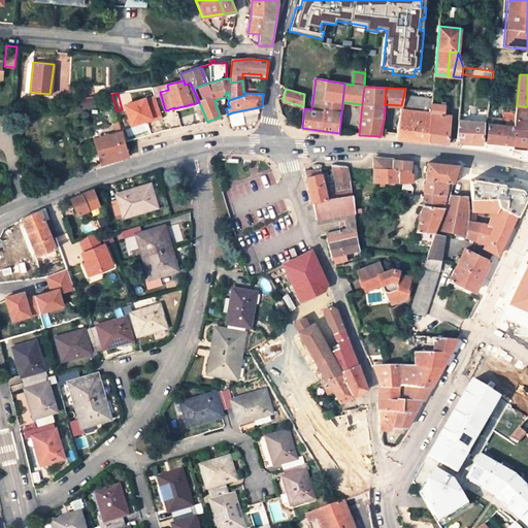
[(146,98),(125,105),(132,127),(162,117),(155,97),(146,100),(146,98)]
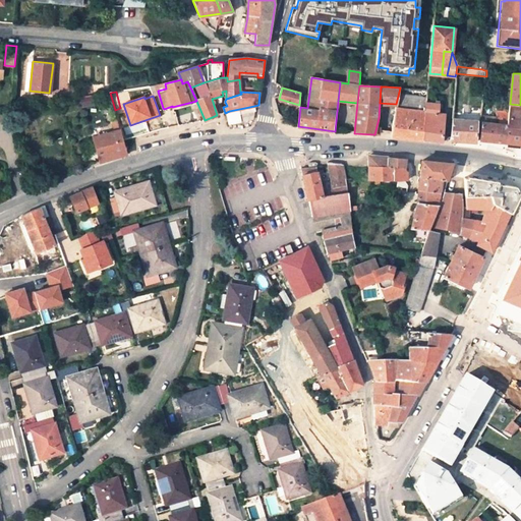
[(426,102),(426,108),(423,138),(443,141),(443,139),(445,113),(438,113),(439,103),(426,102)]
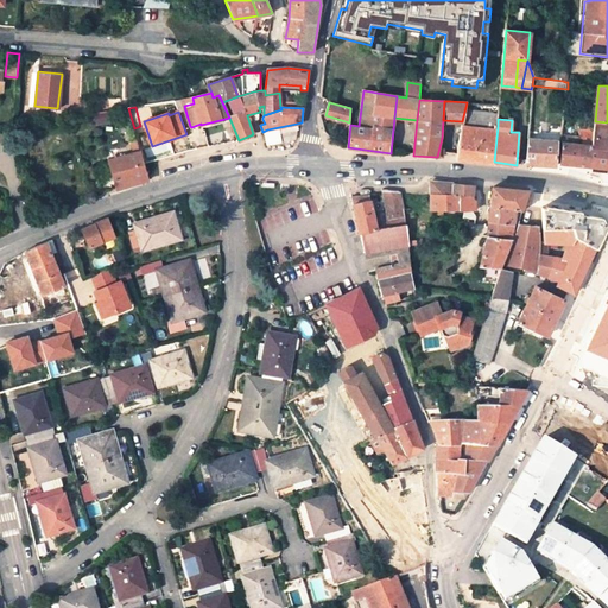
[(594,130),(590,166),(607,168),(607,122),(595,121),(594,130)]
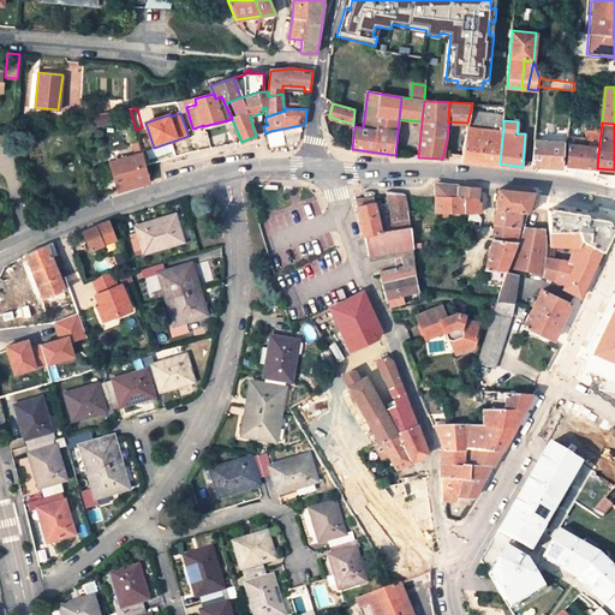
[(500,165),(500,163),(503,127),(500,127),(500,130),(467,126),(461,160),(500,165)]
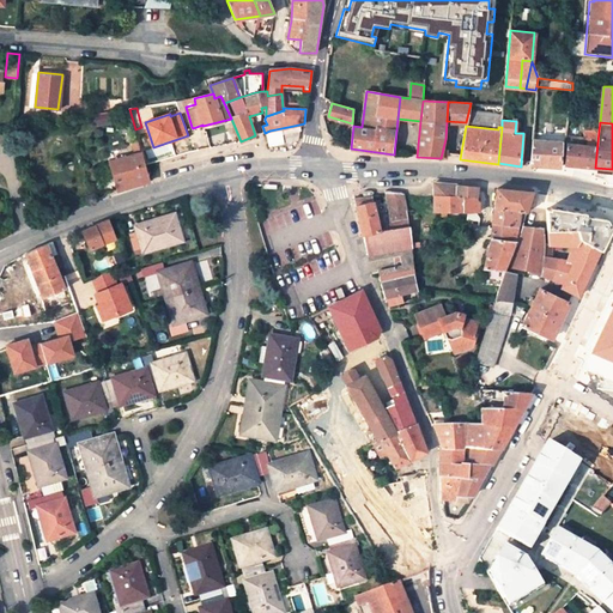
[(570,143),(568,143),(565,164),(595,168),(599,131),(584,129),(583,137),(587,138),(587,145),(570,143)]
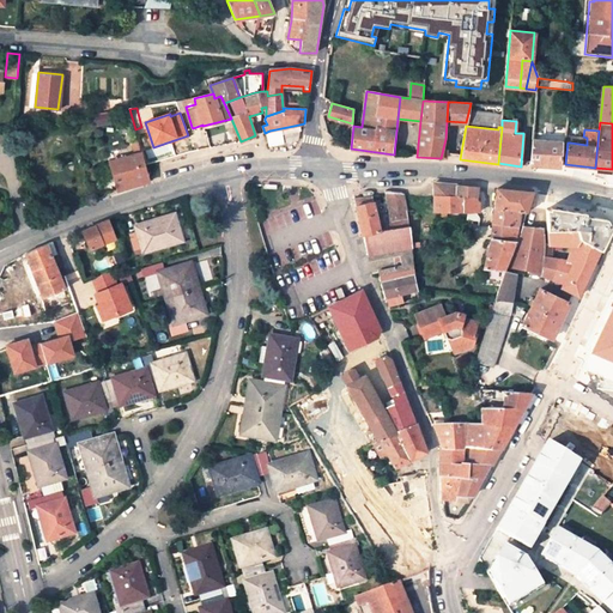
[(563,141),(565,141),(566,135),(533,133),(530,165),(560,167),(563,141)]
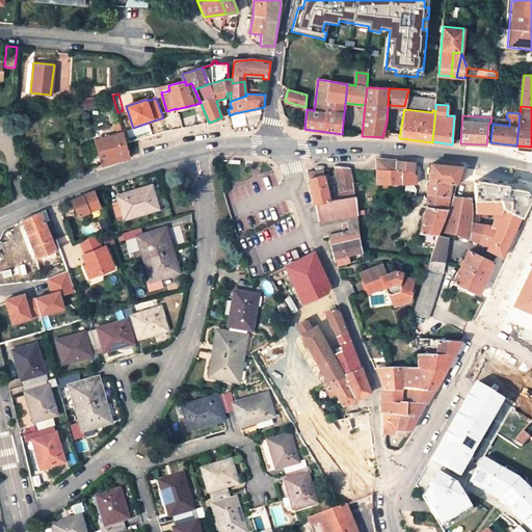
[(490,123),(493,124),(495,124),(509,126),(509,120),(506,118),(491,117),(490,123)]
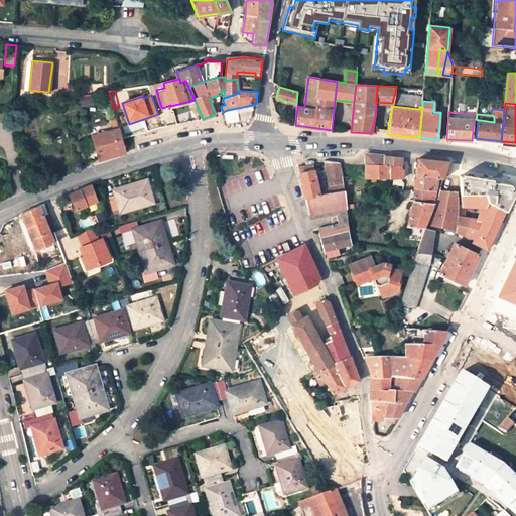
[(92,136),(99,160),(126,153),(123,142),(118,125),(114,126),(115,130),(92,136)]
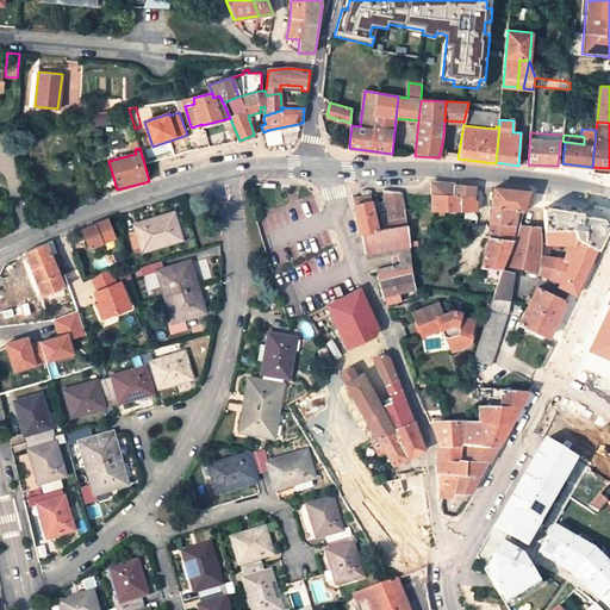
[(433,182),(433,195),(475,195),(477,187),(433,182)]
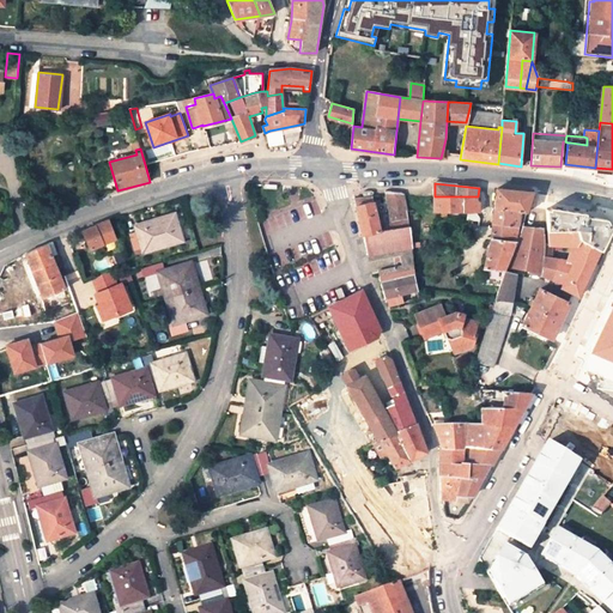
[(393,219),(392,218),(377,220),(372,196),(371,196),(369,196),(368,189),(362,190),(363,198),(354,199),(363,235),(411,226),(408,217),(393,219)]
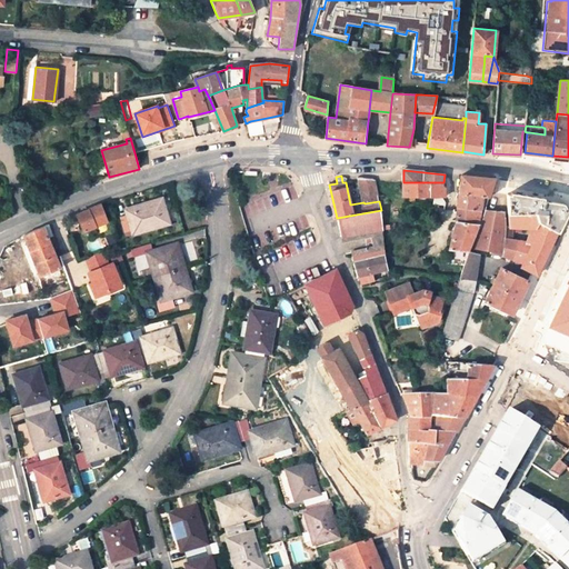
[(462,176),(460,192),(485,197),(488,198),(493,191),(496,179),(462,176)]
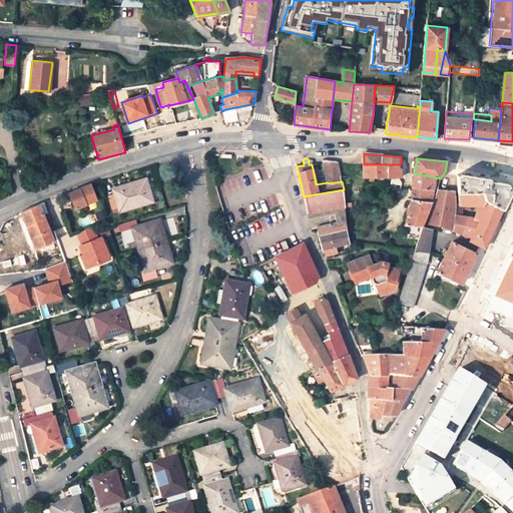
[(328,182),(328,179),(324,180),(324,177),(327,176),(324,163),(317,164),(316,160),(314,161),(311,161),(311,164),(312,164),(316,184),(328,182)]
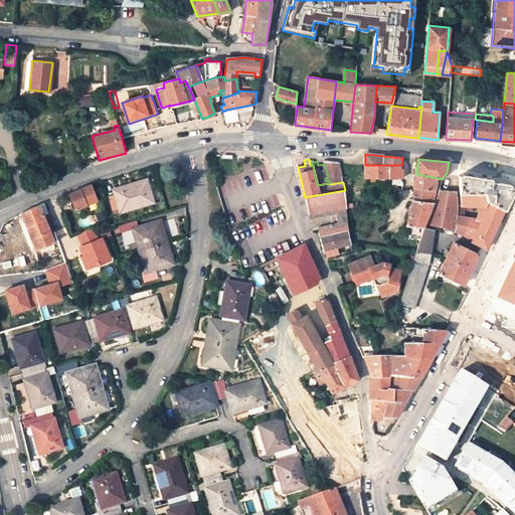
[(330,184),(343,182),(342,176),(339,164),(339,161),(325,161),(325,164),(328,177),(329,180),(329,183),(330,184)]
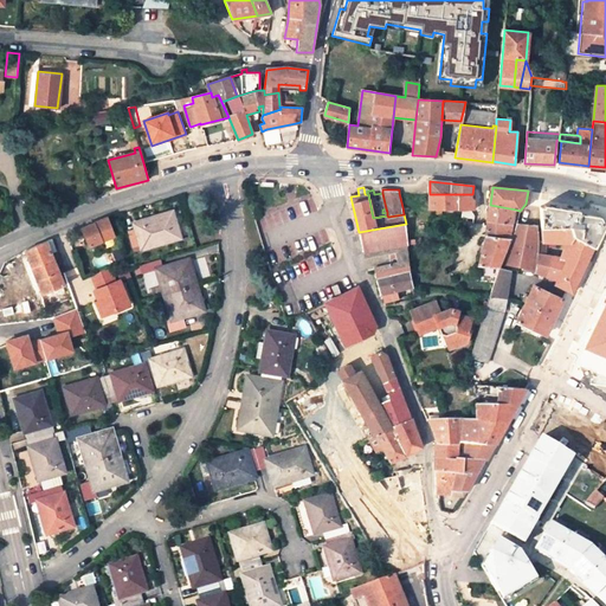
[(472,194),(430,194),(430,195),(429,207),(429,208),(437,210),(437,213),(463,218),(475,218),(475,214),(468,214),(469,210),(475,210),(475,200),(471,197),(472,194)]
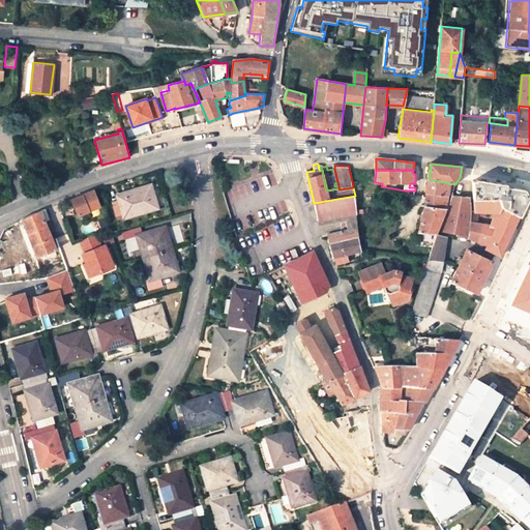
[(429,179),(427,193),(448,196),(449,196),(451,183),(429,179)]
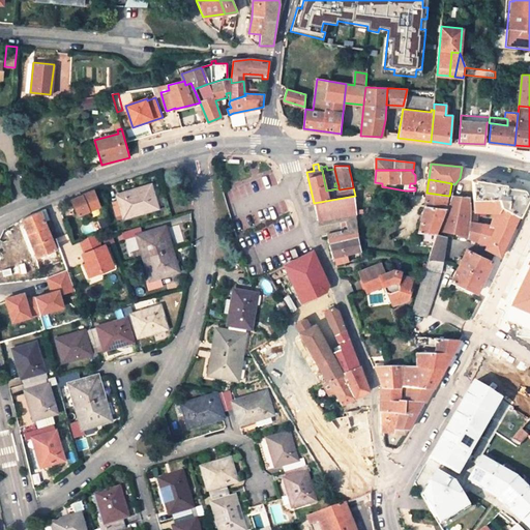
[(472,180),(473,199),(499,200),(501,207),(520,216),(528,200),(522,188),(472,180)]
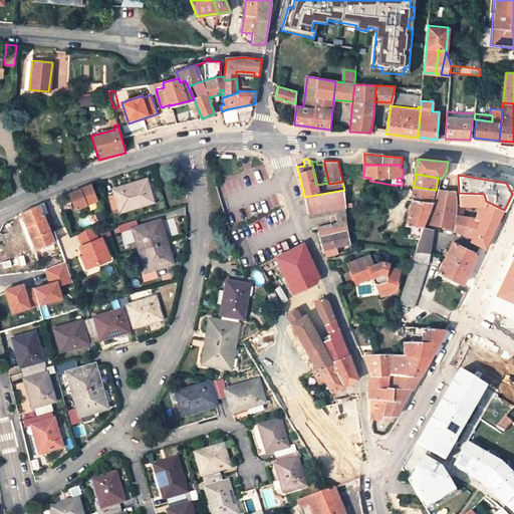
[(341,176),(342,182),(344,190),(350,188),(348,176),(341,176)]
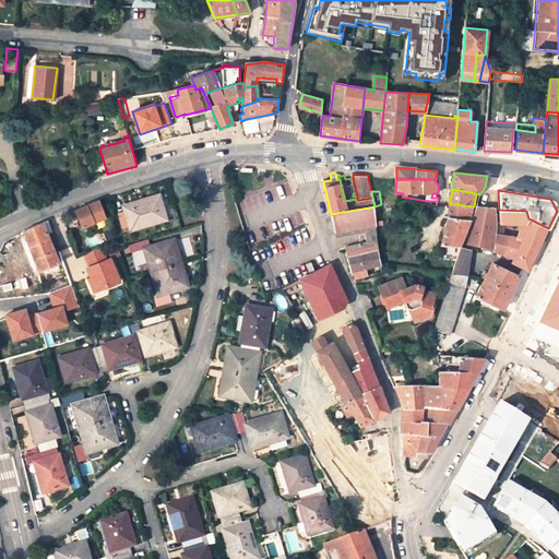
[(159,195),(123,206),(126,212),(118,214),(123,232),(166,219),(159,195)]
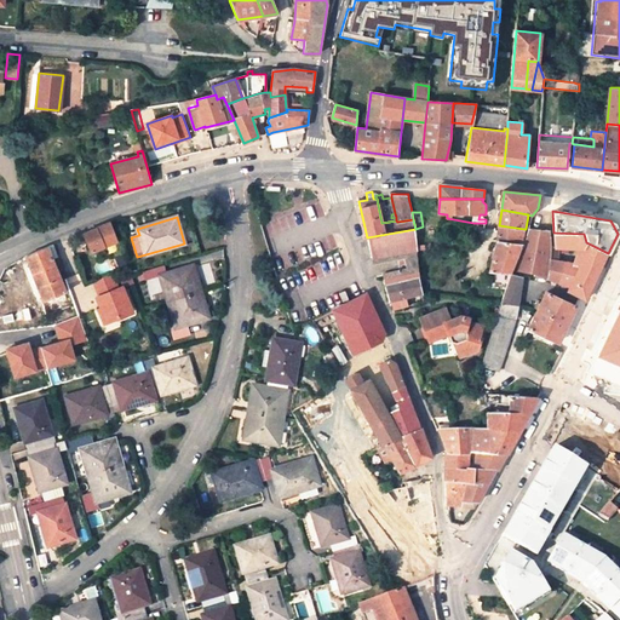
[(113,235),(115,234),(110,222),(105,224),(98,227),(98,228),(85,234),(92,252),(115,242),(113,235)]
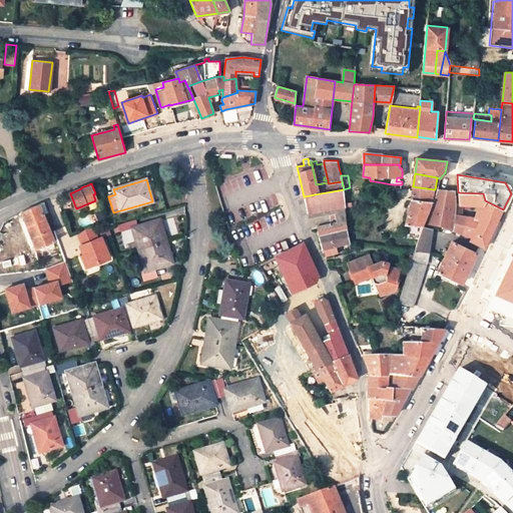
[(415,230),(421,232),(424,224),(425,221),(432,203),(431,203),(433,193),(436,194),(437,192),(433,191),(434,189),(413,186),(411,199),(408,212),(405,224),(416,226),(415,230)]
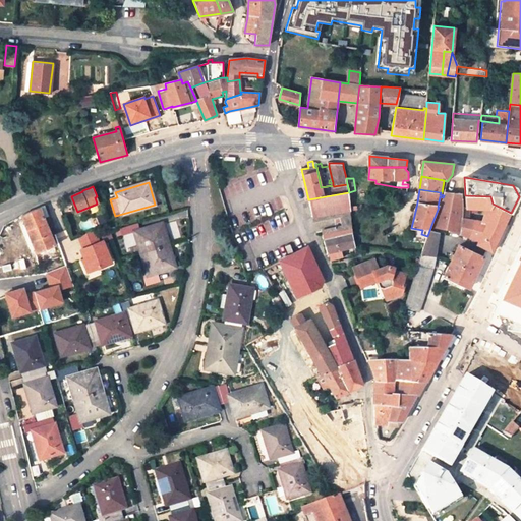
[(350,198),(349,192),(308,199),(313,217),(351,211),(351,207),(351,204),(350,198)]
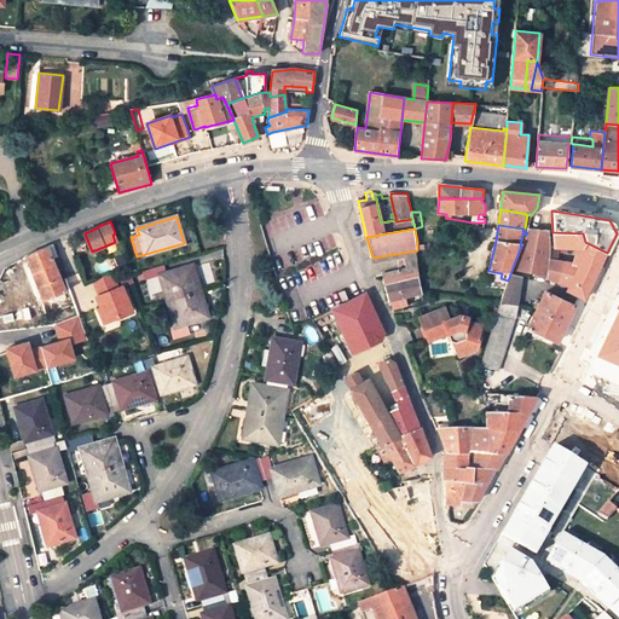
[(548,276),(548,260),(548,247),(549,232),(528,230),(527,232),(526,235),(521,246),(513,267),(548,276)]
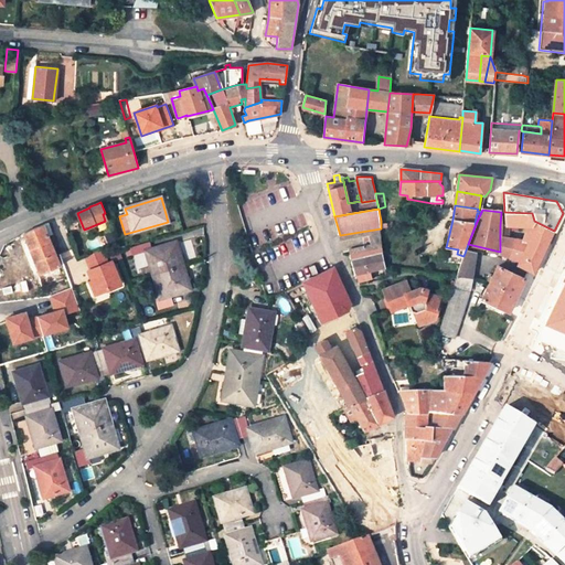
[(504,225),(508,225),(532,226),(528,241),(513,238),(510,257),(510,258),(519,263),(518,265),(529,270),(534,273),(540,263),(554,231),(534,221),(532,213),(504,212),(504,225)]
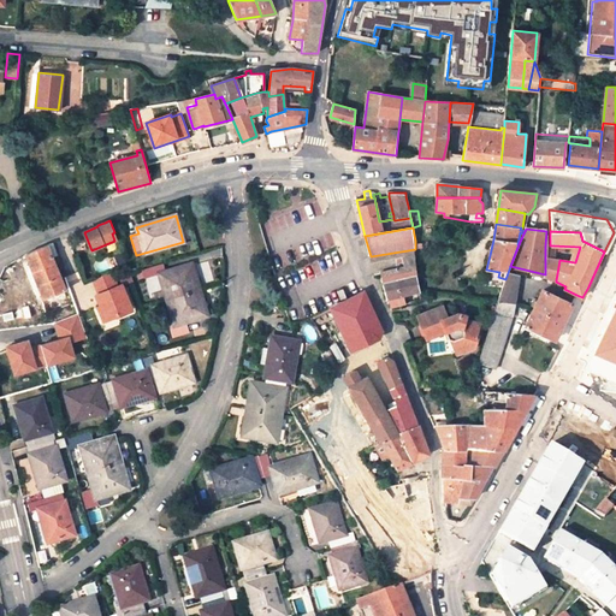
[(45,300),(66,291),(53,258),(58,255),(54,244),(53,243),(25,255),(45,300)]
